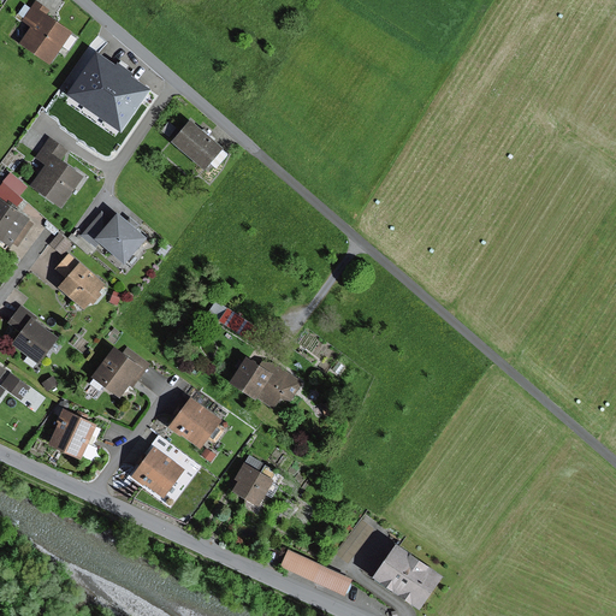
[(35,0),(23,19),(33,25),(43,10),(46,5),(37,0),(35,0)]
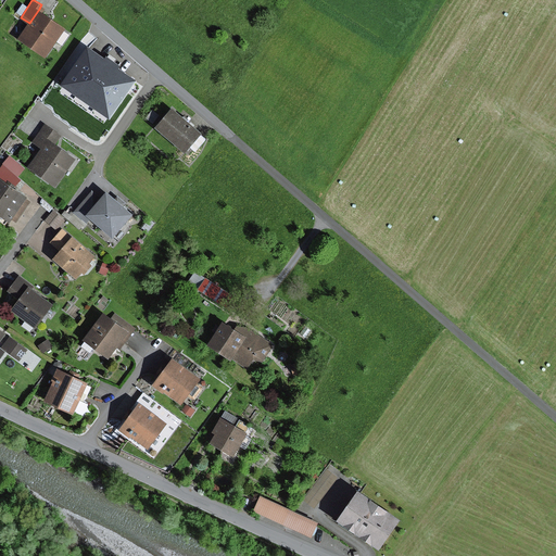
[(66,27),(39,9),(29,23),(20,38),(47,57),(66,27)]
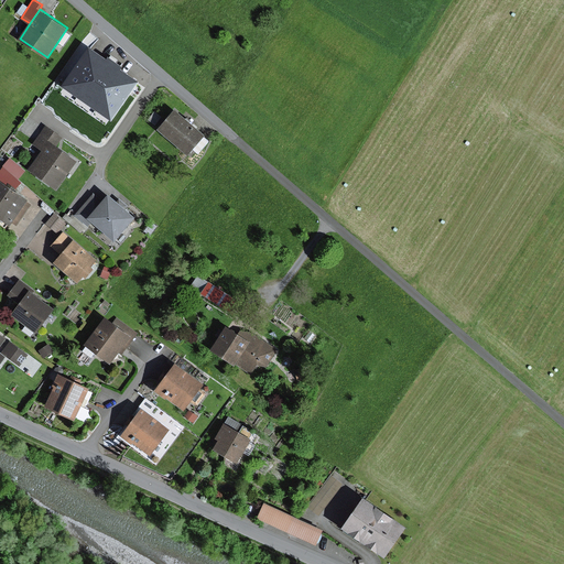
[(140,79),(89,45),(62,84),(114,119),(140,79)]
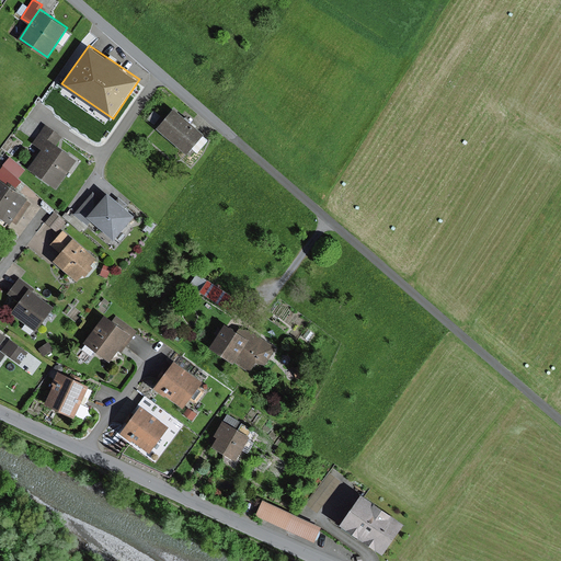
[(204,133),(175,107),(158,127),(186,152),(204,133)]
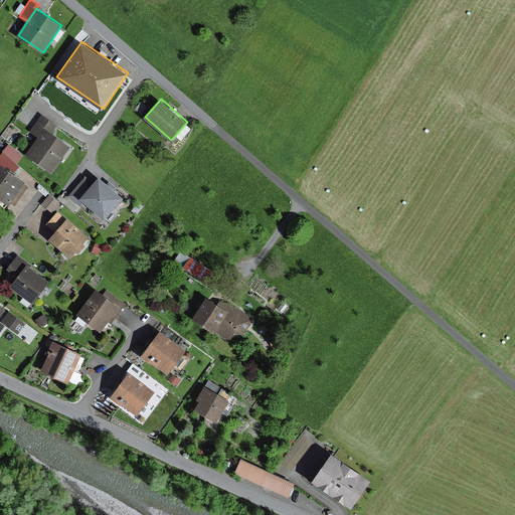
[(142,102),(136,110),(141,114),(148,106),(142,102)]
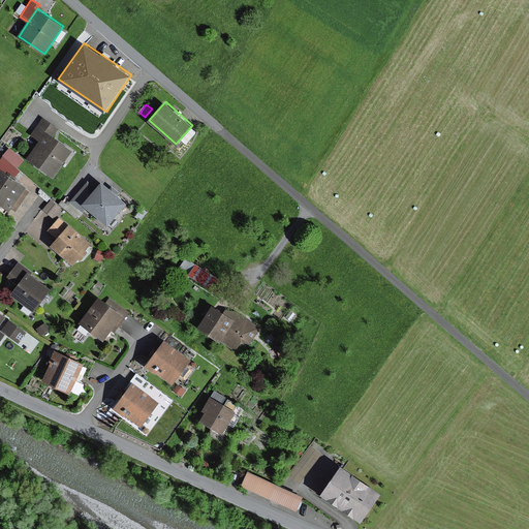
[(60,129),(43,117),(30,135),(40,142),(28,158),(55,177),(73,151),(55,137),(60,129)]
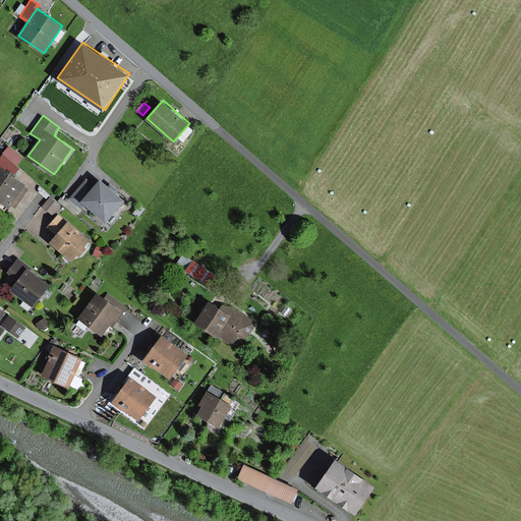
[(10,146),(3,154),(17,165),(24,158),(10,146)]
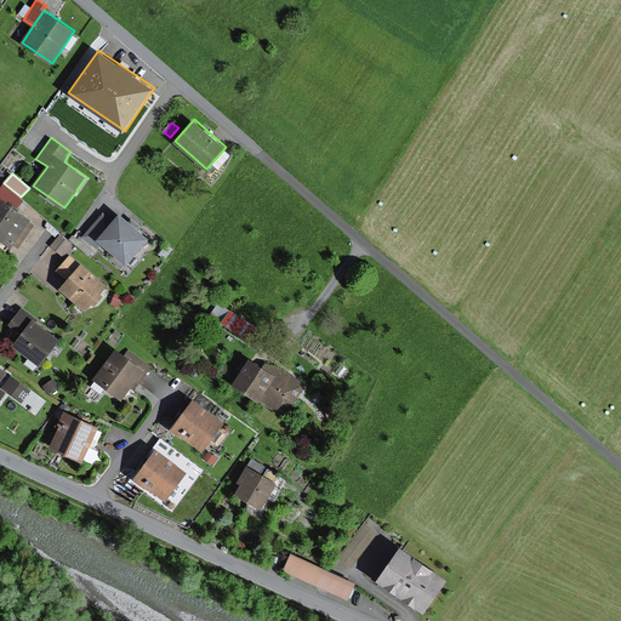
[(21,197),(4,183),(0,188),(0,194),(18,208),(24,200),(21,197)]
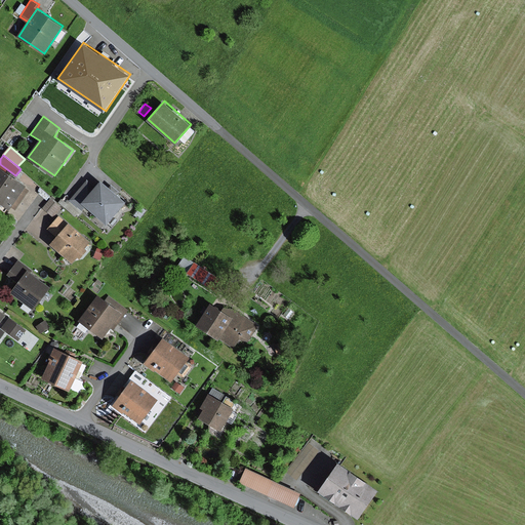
[(0,164),(0,206),(6,210),(8,206),(10,207),(11,206),(25,187),(28,184),(15,175),(0,164)]
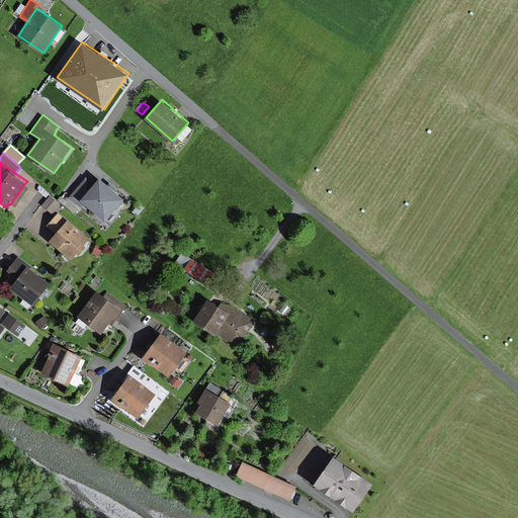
[(82,198),(95,183),(87,177),(69,197),(77,203),(82,198)]
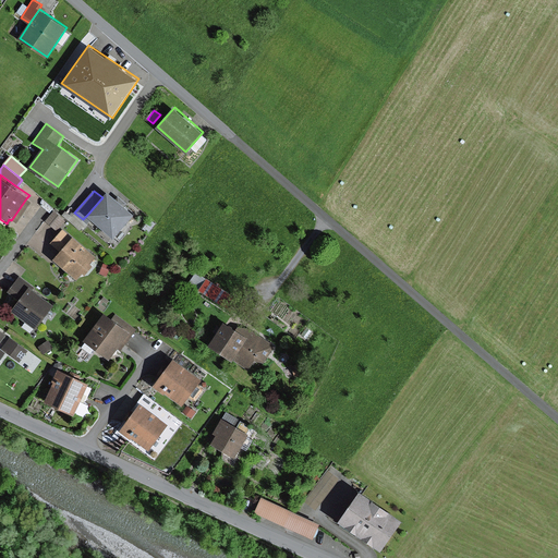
[(134,213),(109,191),(102,197),(88,214),(114,237),(134,213)]
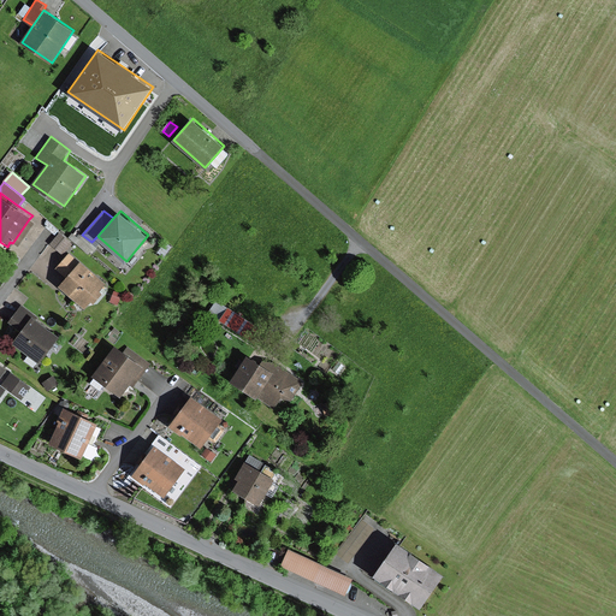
[(35,224),(29,219),(13,242),(19,246),(35,224)]
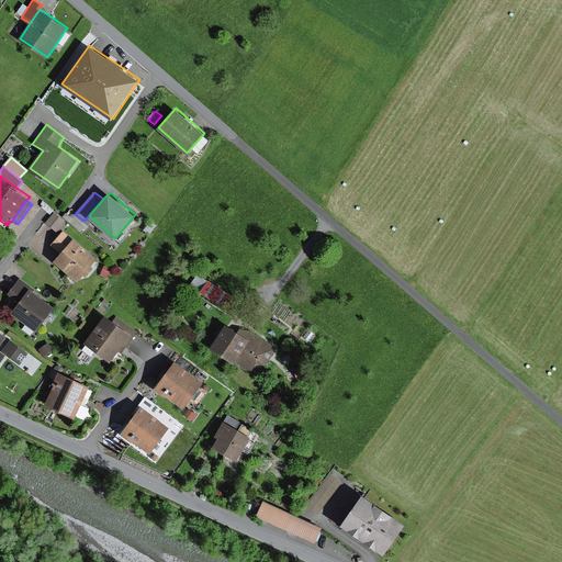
[(54,212),(45,223),(57,232),(66,222),(54,212)]
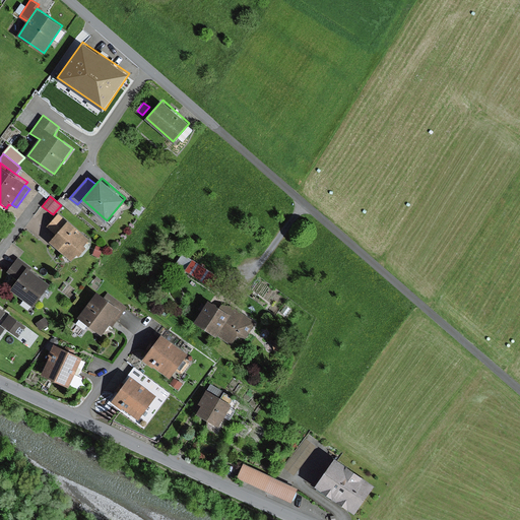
[(61,197),(58,200),(75,214),(78,211),(61,197)]
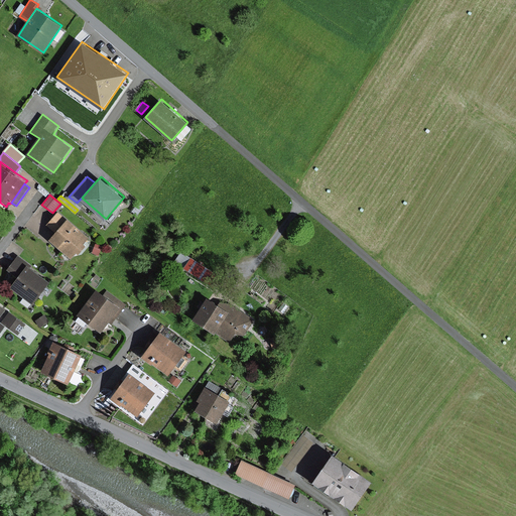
[(90,237),(69,218),(50,239),(72,257),(78,250),(80,253),(88,244),(85,242),(90,237)]
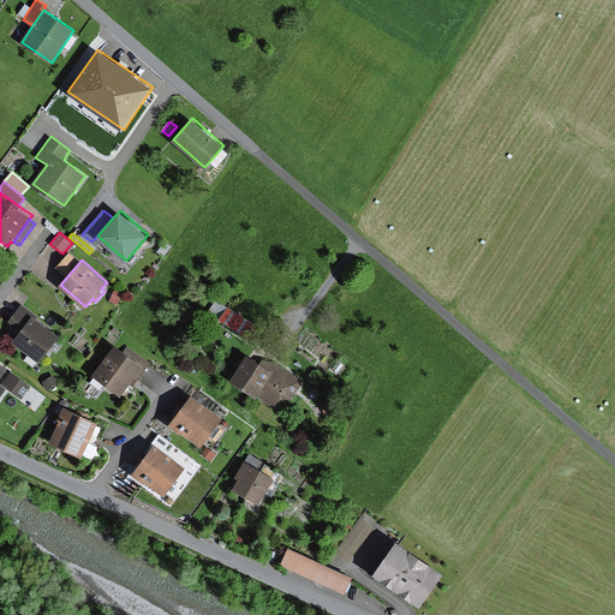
[(114,291),(111,302),(118,304),(123,293),(114,291)]
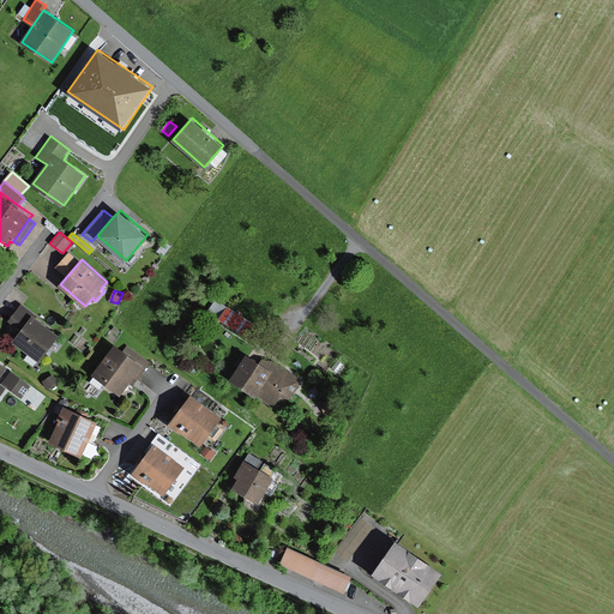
[(10,320),(22,330),(32,314),(34,312),(22,304),(10,320)]
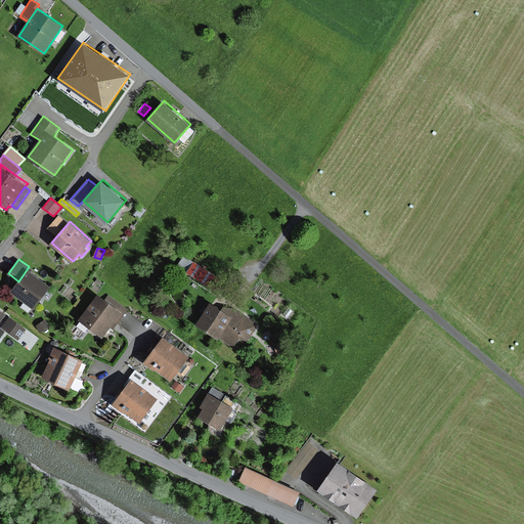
[(224,281),(194,262),(188,271),(217,291),(224,281)]
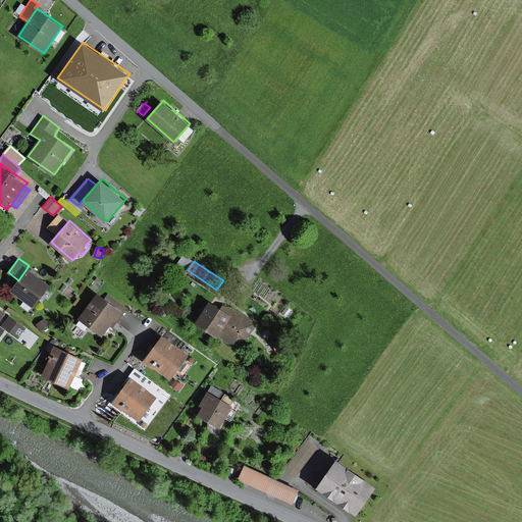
[(51,283),(28,267),(18,280),(11,291),(35,307),(51,283)]
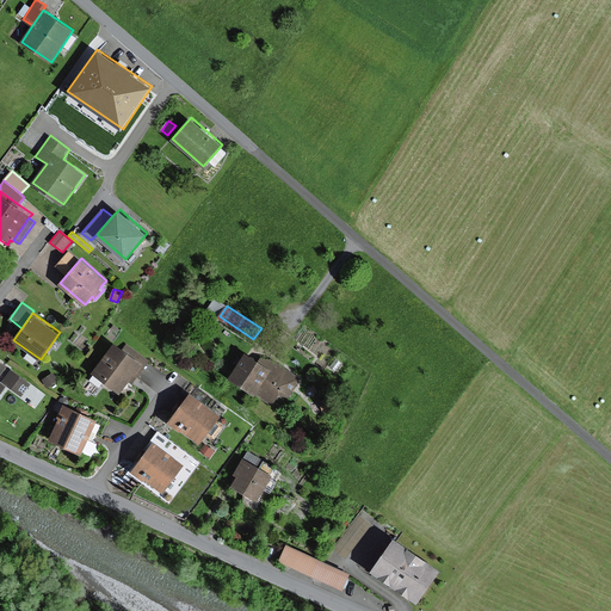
[(123,347),(116,341),(93,372),(94,374),(90,380),(100,387),(105,381),(121,393),(129,381),(133,383),(150,360),(127,343),(123,347)]
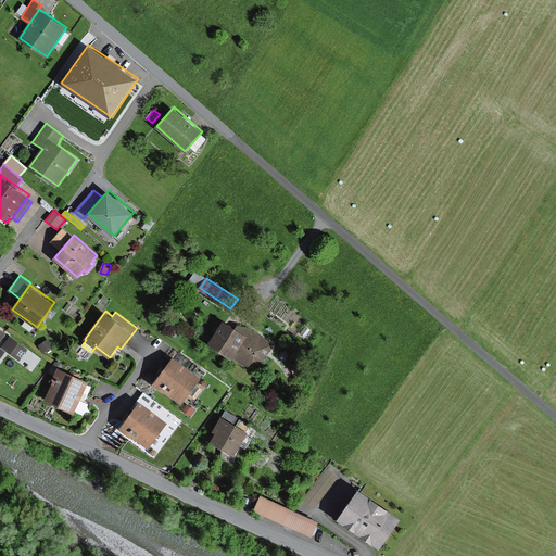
[(236,327),(225,319),(210,343),(249,368),(255,357),(263,362),(275,344),(248,327),(236,327)]
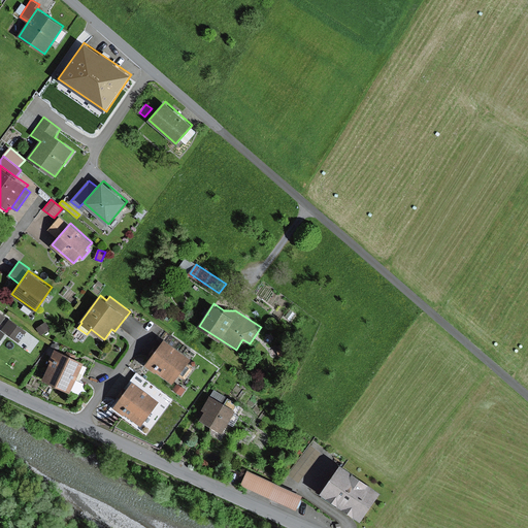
[(27,332),(10,320),(2,329),(20,341),(27,332)]
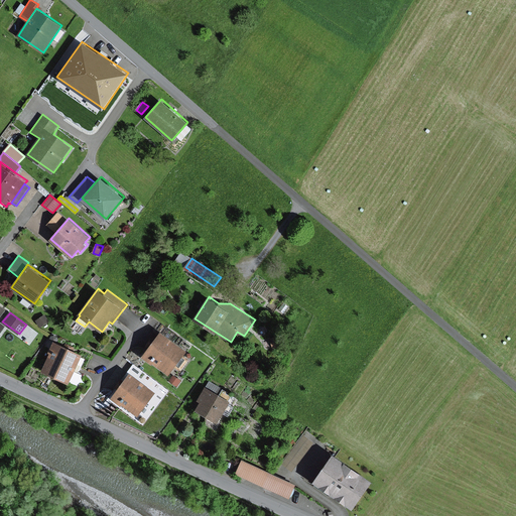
[(45,314),(36,320),(40,328),(49,321),(45,314)]
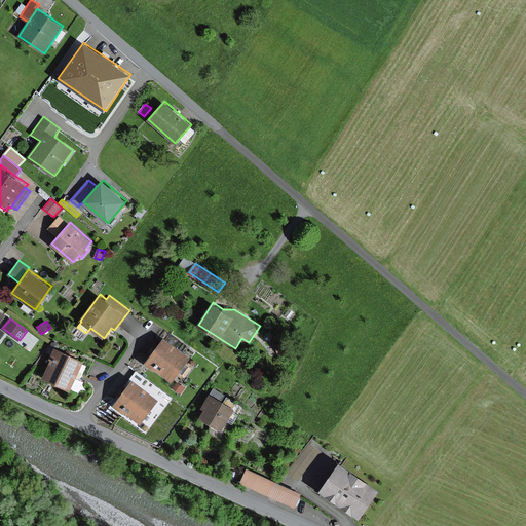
[(192,357),(164,336),(145,363),(154,371),(155,369),(173,382),(192,357)]
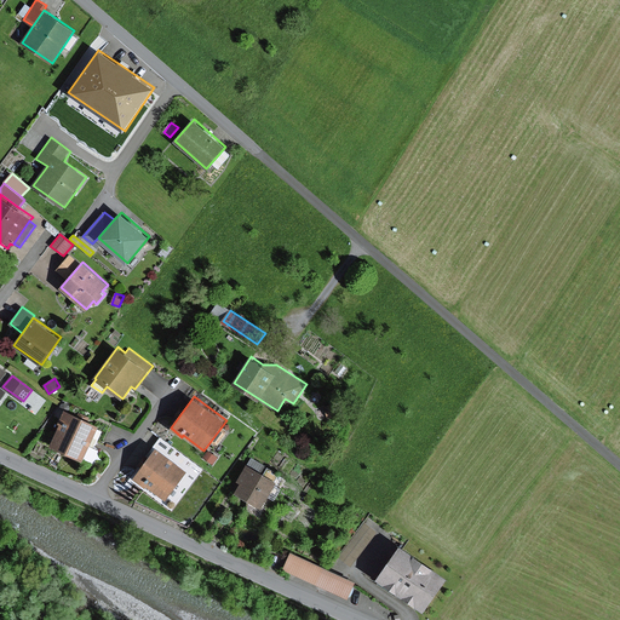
[(334,403),(325,406),(328,418),(338,415),(334,403)]
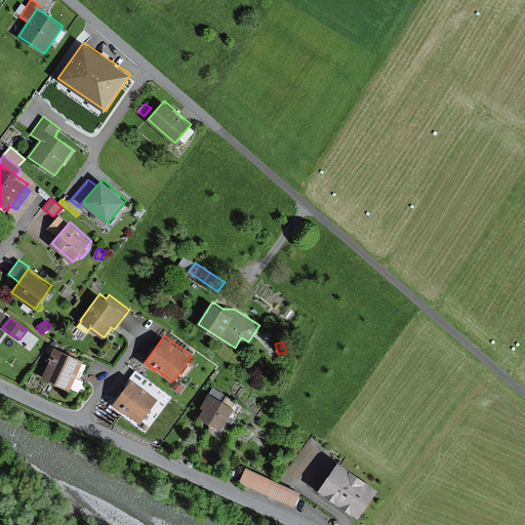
[(84,360),(56,348),(42,377),(71,391),(84,360)]
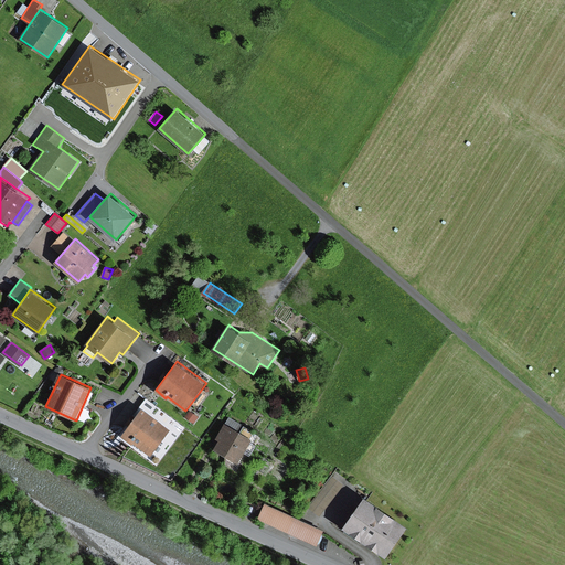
[(172,428),(142,407),(121,436),(132,444),(135,441),(152,455),(172,428)]
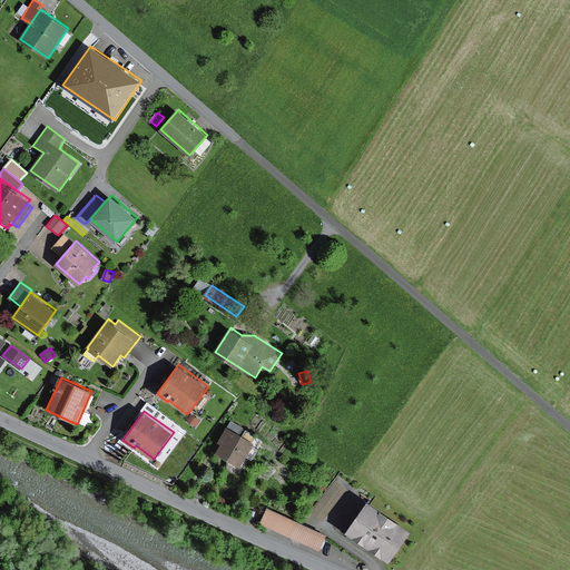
[(192,414),(187,421),(196,426),(200,421),(192,414)]
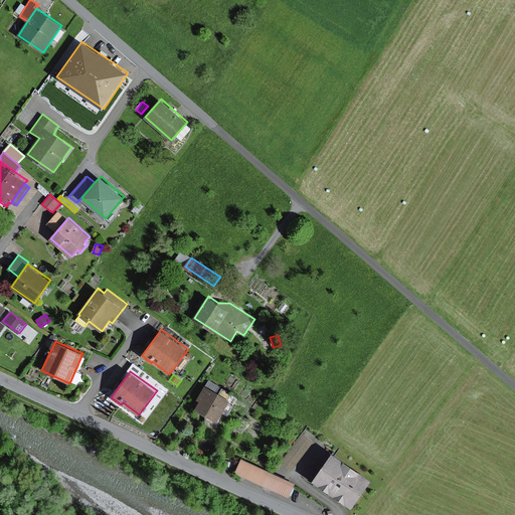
[(230,399),(206,385),(198,399),(200,400),(196,408),(218,420),(230,399)]
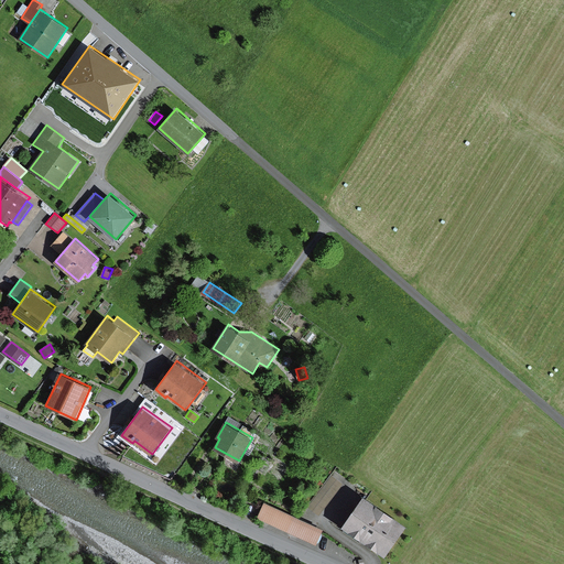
[(332,475),(308,507),(320,516),(343,484),(332,475)]
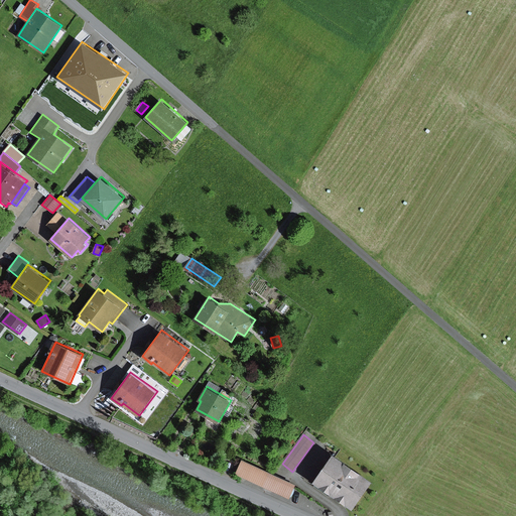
[(373,480),(335,453),(314,481),(353,508),(373,480)]
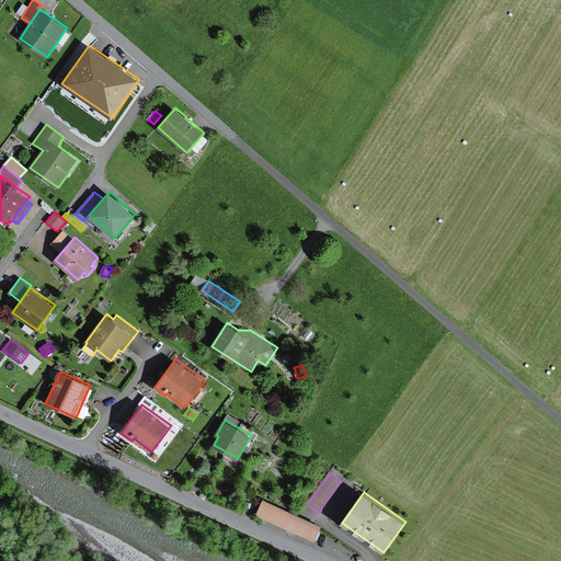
[(322,525),(264,499),(256,514),(315,540),(322,525)]
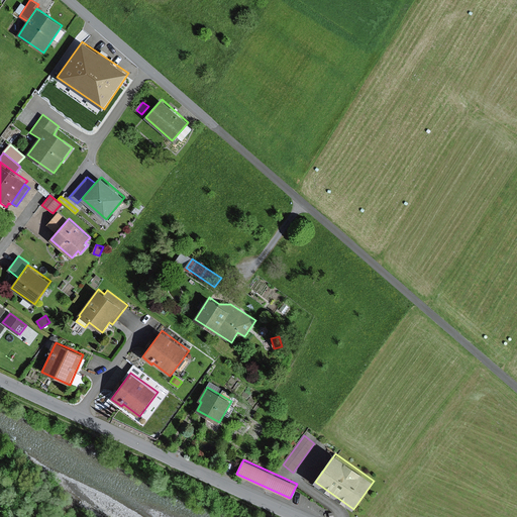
All buildings are outlined.
